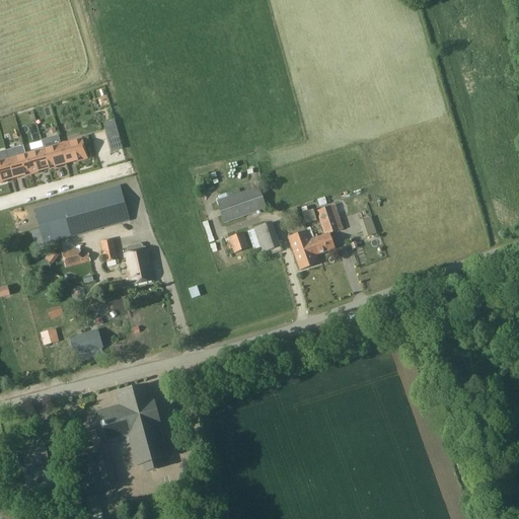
[(117,127),(107,130),(110,144),(121,141),(117,127)]
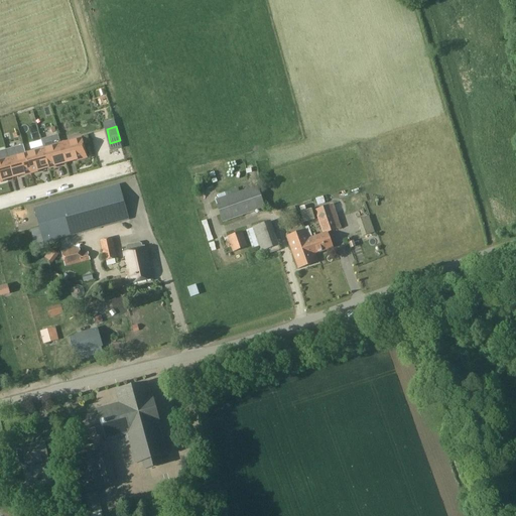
[(54,136),(42,139),(44,147),(49,167),(60,165),(60,164),(67,162),(61,143),(58,135),(54,136)]
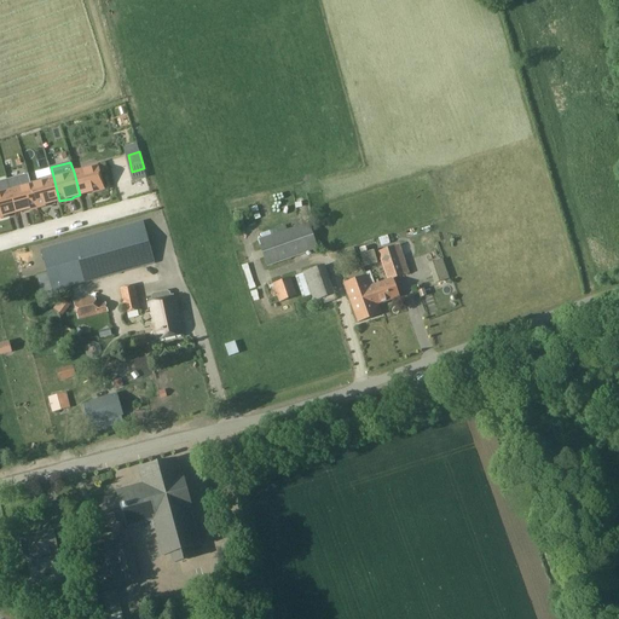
[(98,165),(74,172),(80,195),(87,192),(87,194),(105,189),(98,165)]
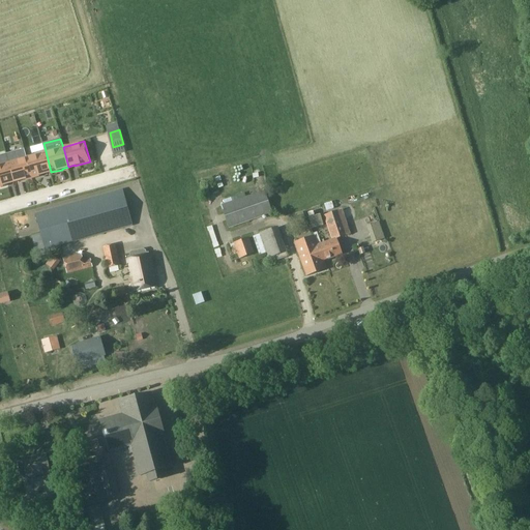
[(24,149),(5,154),(7,162),(13,181),(20,180),(21,181),(32,177),(27,156),(24,149)]
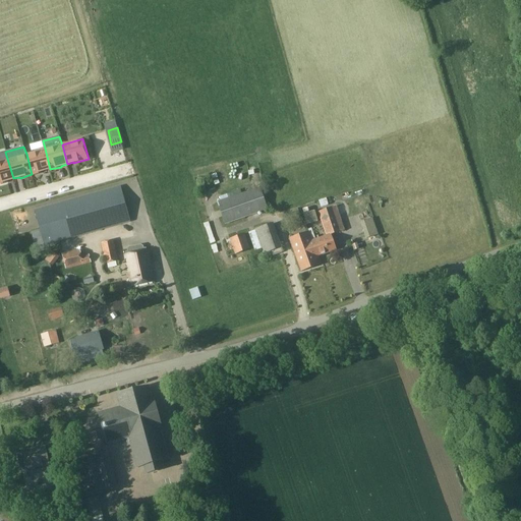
[(45,149),(26,154),(32,174),(39,173),(39,172),(43,170),(49,169),(49,170),(50,169),(45,149)]
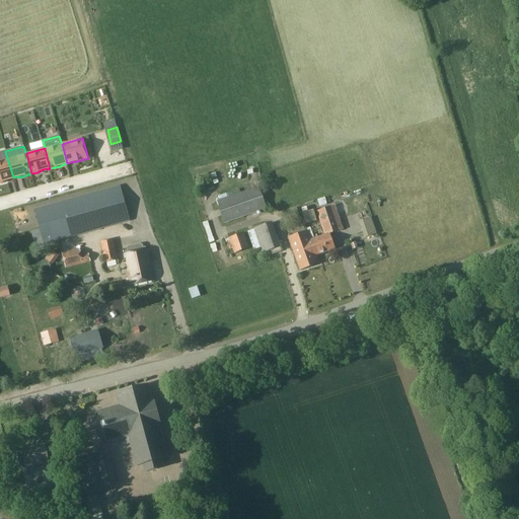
[(7,158),(0,160),(0,181),(8,180),(8,179),(13,177),(7,158)]
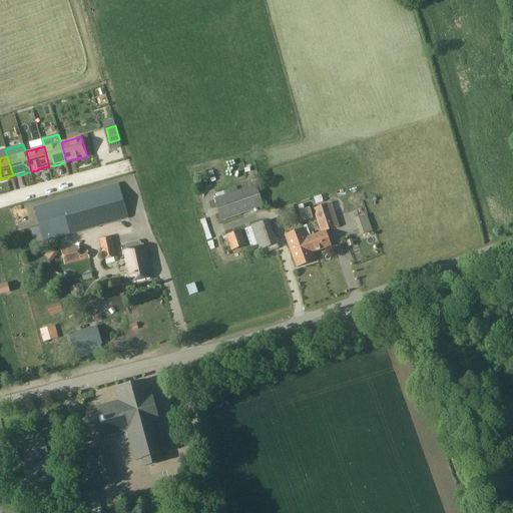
[(76,195),(35,206),(35,208),(36,211),(37,214),(39,221),(41,228),(43,234),(45,241),(87,229),(128,218),(124,204),(120,190),(119,186),(118,183),(76,195)]
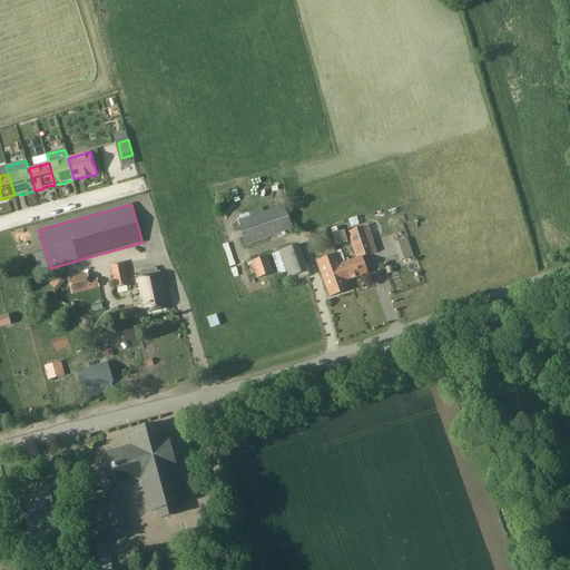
[(242,220),(237,223),(246,246),(292,229),(284,206),(264,213),(242,220)]
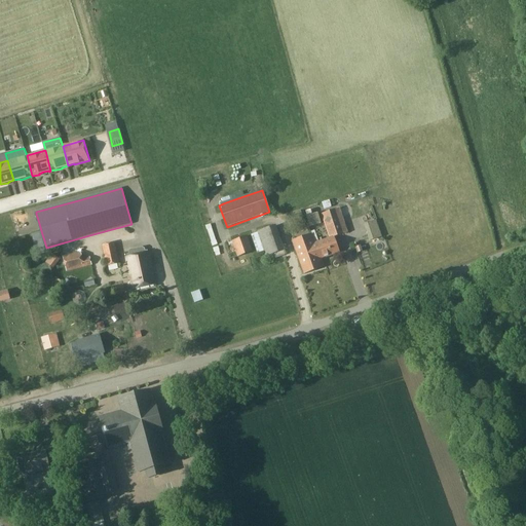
[(329,213),(322,215),(330,239),(334,237),(348,233),(343,217),(349,215),(347,207),(337,210),(329,213)]
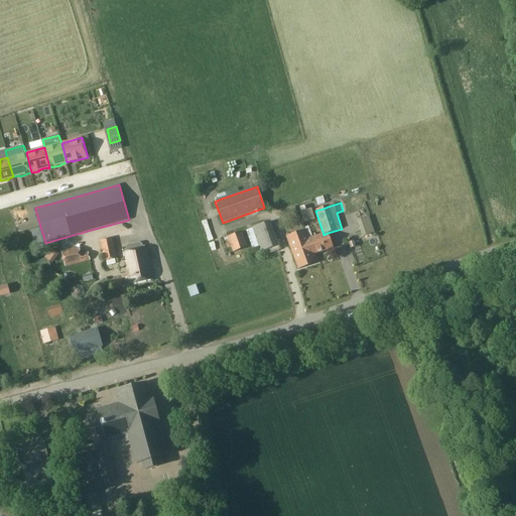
[(311,210),(300,213),(303,223),(314,220),(311,210)]
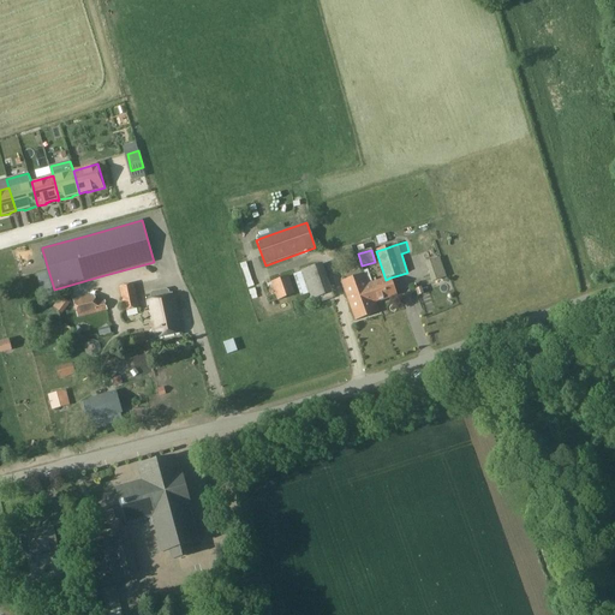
[(322,263),(300,270),(302,273),(310,294),(311,300),(333,293),(322,263)]
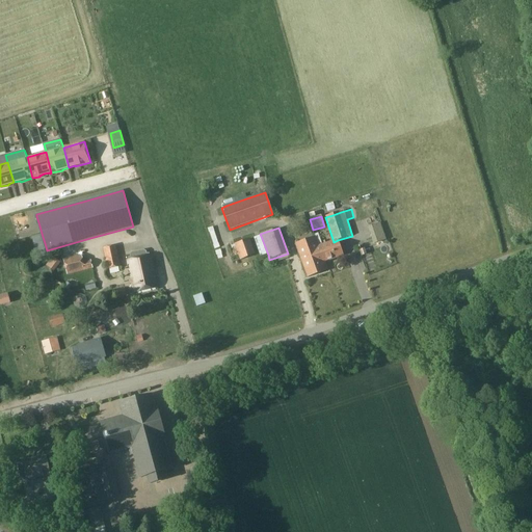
[(366,232),(369,241),(380,237),(376,228),(366,232)]
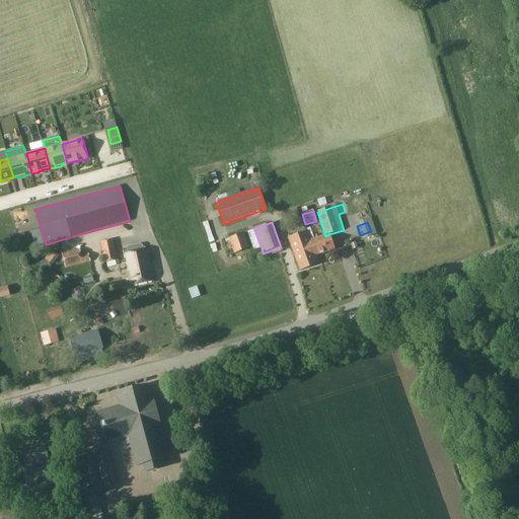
[(306,232),(289,238),(299,270),(300,271),(319,265),(316,256),(336,249),(329,234),(325,236),(324,236),(310,241),(306,232)]
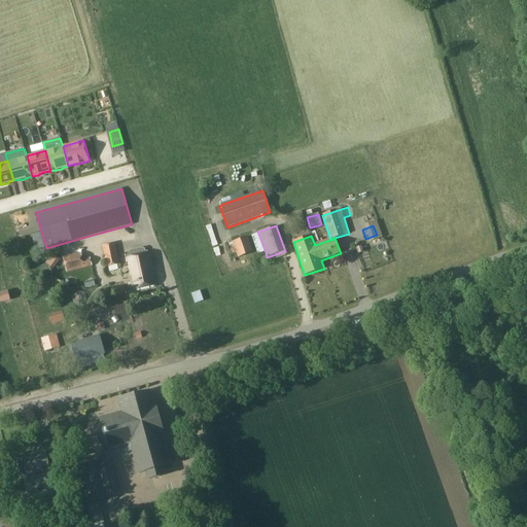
[(247,238),(233,242),(237,257),(253,252),(247,238)]
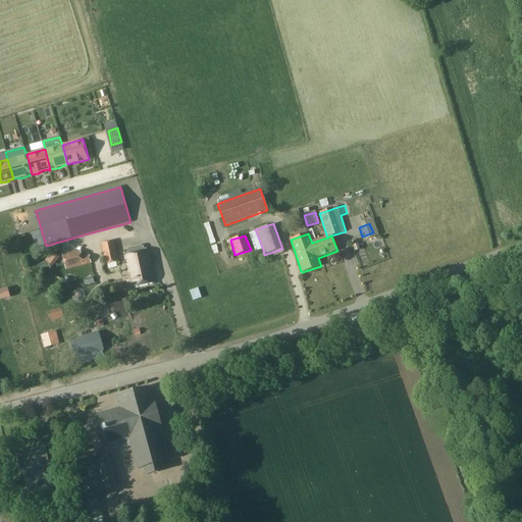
[(102,245),(101,245),(103,254),(106,265),(107,265),(116,263),(117,263),(117,262),(113,242),(102,245)]
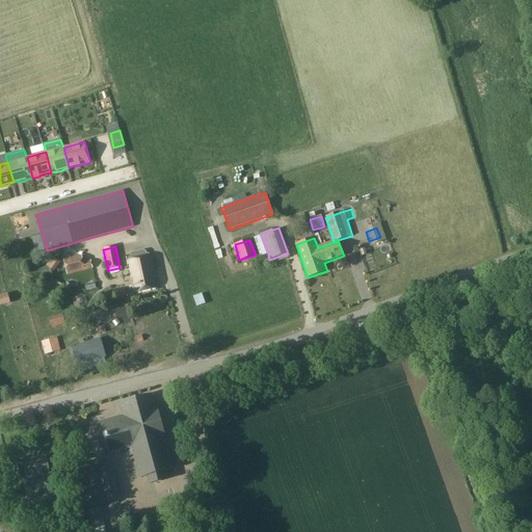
[(129,261),(127,261),(134,292),(158,287),(152,257),(150,257),(150,255),(148,255),(147,253),(144,251),(132,254),(130,256),(131,258),(129,259),(129,261)]
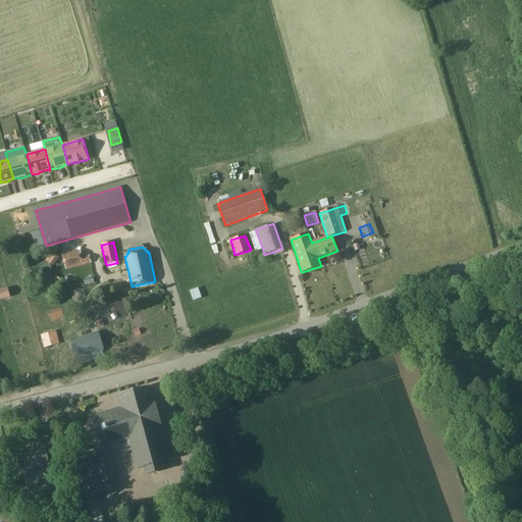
[(79,251),(62,255),(66,270),(84,266),(83,264),(82,259),(81,257),(79,251)]
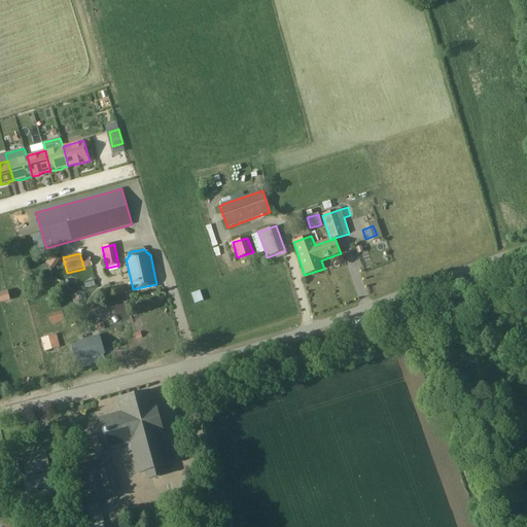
[(90,259),(82,261),(83,267),(84,269),(92,267),(90,259)]
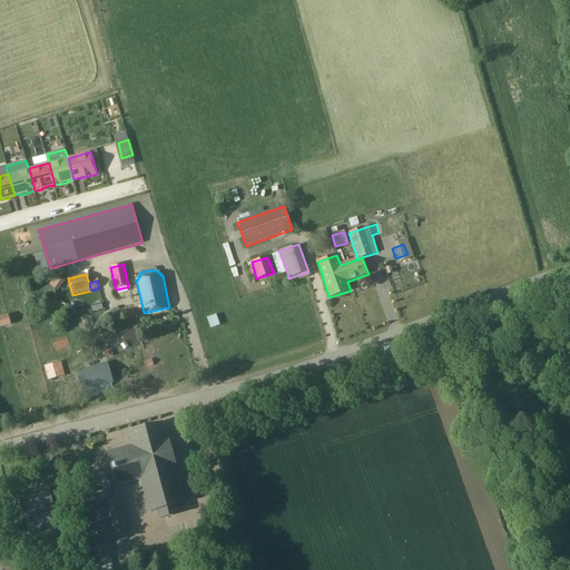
[(134,310),(125,311),(126,318),(135,317),(134,310)]
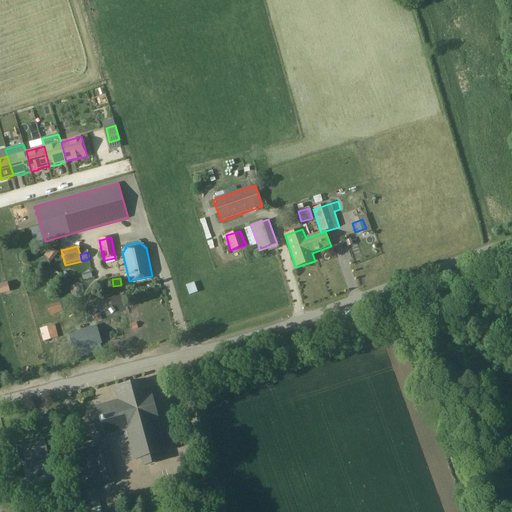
[(194,283),(186,286),(189,296),(198,293),(194,283)]
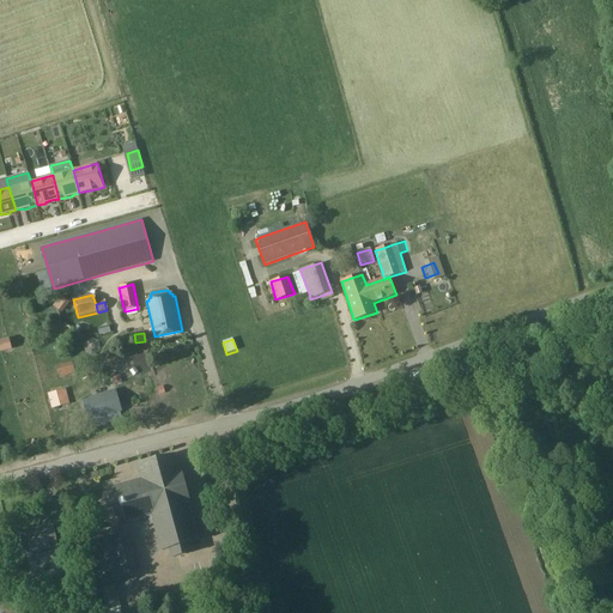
[(8,341),(0,343),(0,349),(1,352),(11,350),(8,341)]
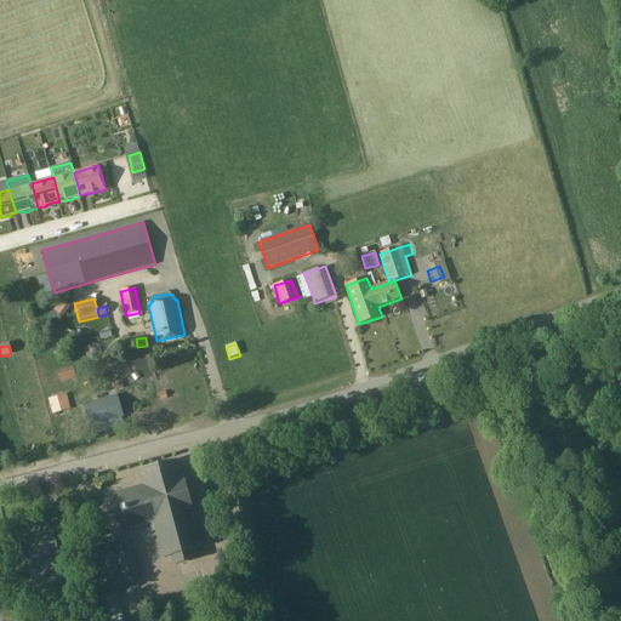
[(73,368),(57,371),(61,382),(77,379),(73,368)]
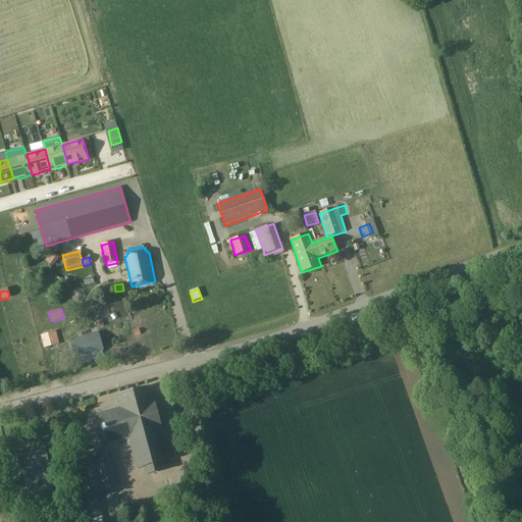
[(102,320),(95,322),(97,329),(104,327),(102,320)]
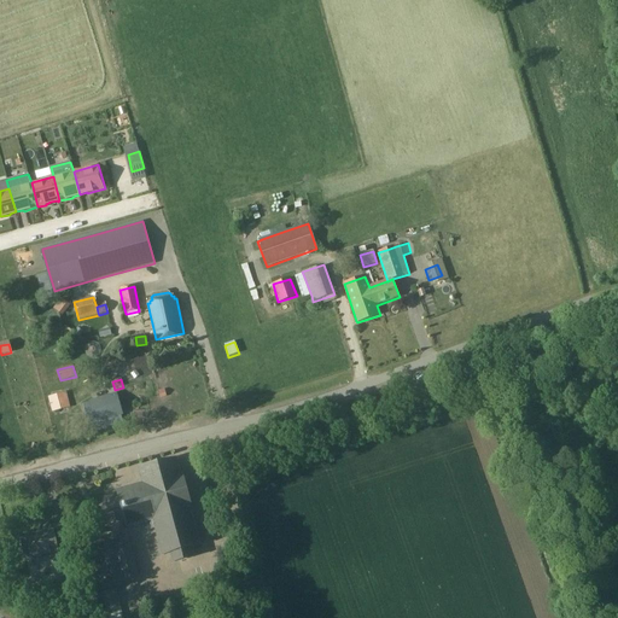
[(66,394),(48,398),(52,413),(70,408),(66,394)]
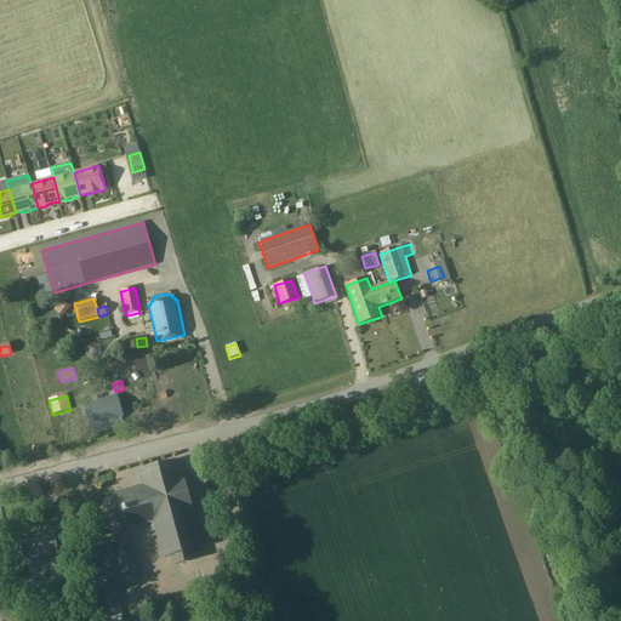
[(118,397),(89,405),(89,406),(95,427),(121,419),(124,419),(118,397)]
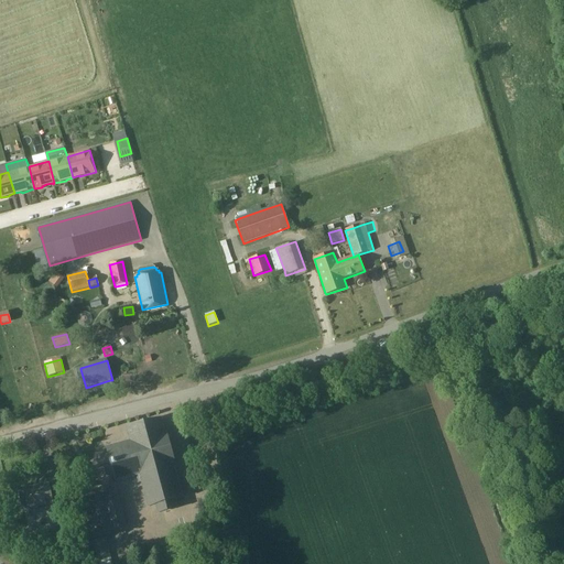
[(78,373),(72,376),(76,392),(84,390),(78,373)]
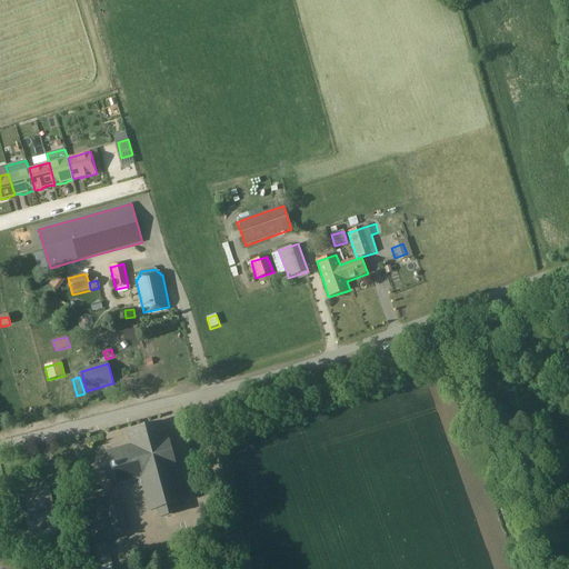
[(110,459),(102,460),(108,479),(116,477),(117,485),(133,480),(136,488),(142,486),(149,511),(157,509),(159,517),(178,512),(176,503),(183,501),(175,469),(176,469),(167,436),(166,436),(162,423),(127,432),(130,445),(108,451),(110,459)]
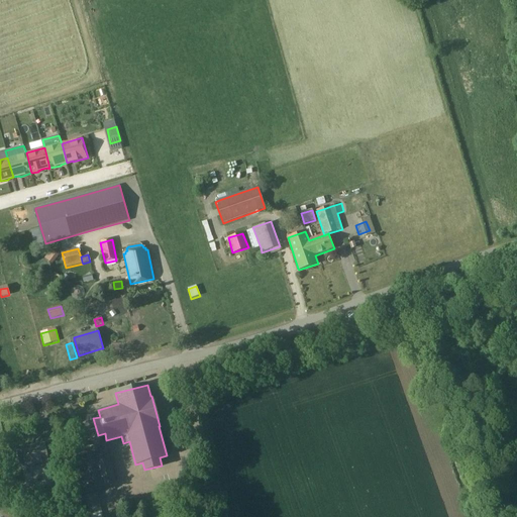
[(171,435),(166,436),(169,450),(175,449),(171,435)]
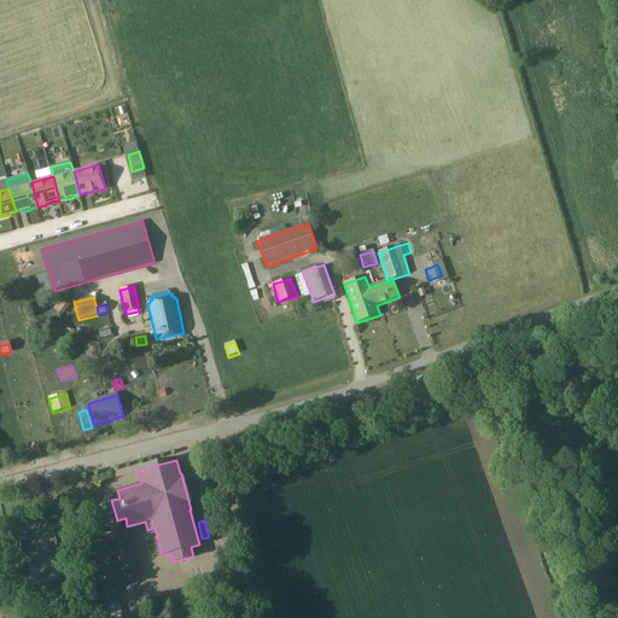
[(23,538),(21,541),(23,554),(27,555),(31,554),(31,557),(57,552),(52,529),(27,535),(28,537),(23,538)]
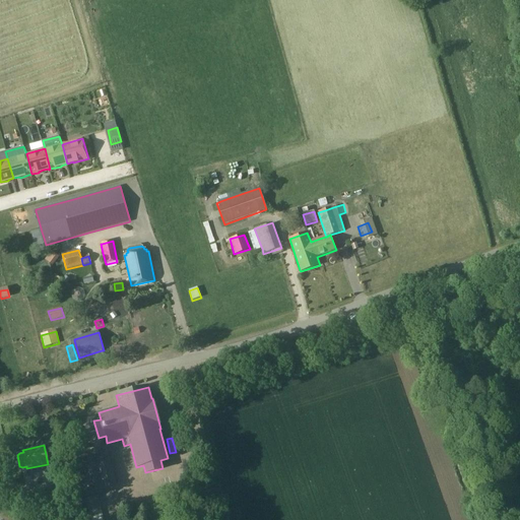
[(107,453),(81,460),(90,493),(116,486),(107,453)]
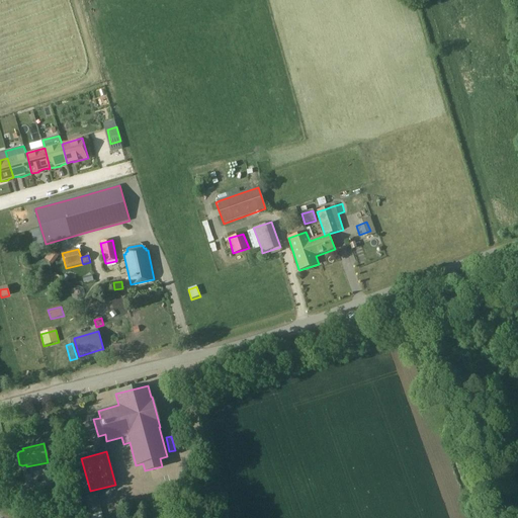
[(91,517),(87,517),(102,517),(96,494),(85,498),(91,517)]
